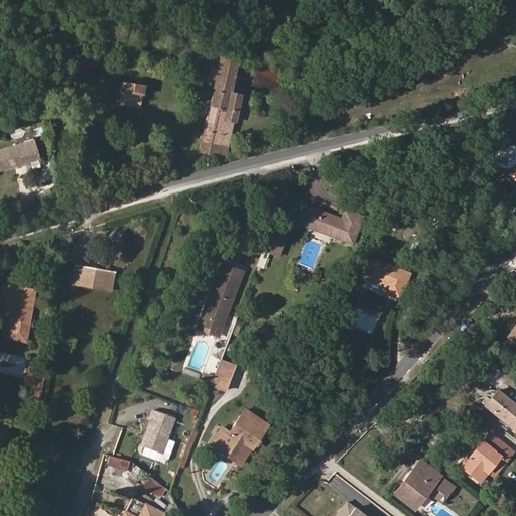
[(236,122),(242,94),(230,92),(237,62),(220,58),(204,133),(205,133),(199,156),(225,161),(233,121),(236,122)]
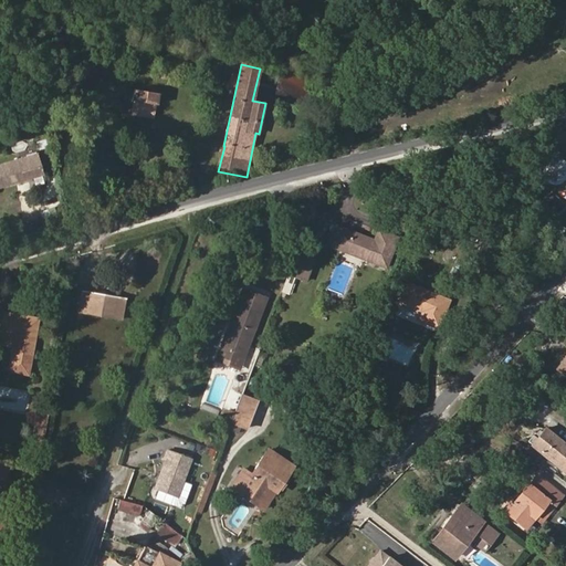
[(157,105),(158,93),(134,88),(132,101),(134,101),(155,104),(157,105)]
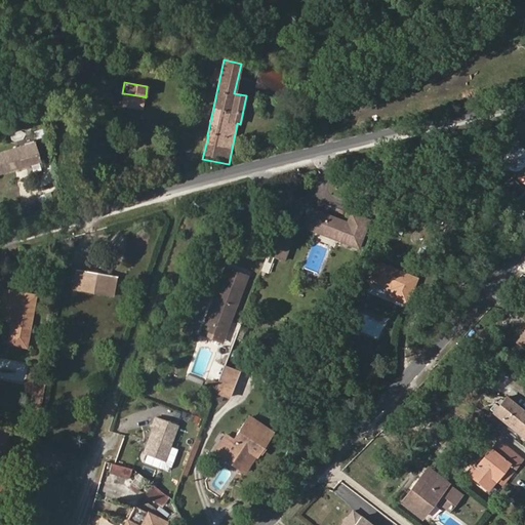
[(142,110),(144,96),(124,93),(122,106),(142,110)]
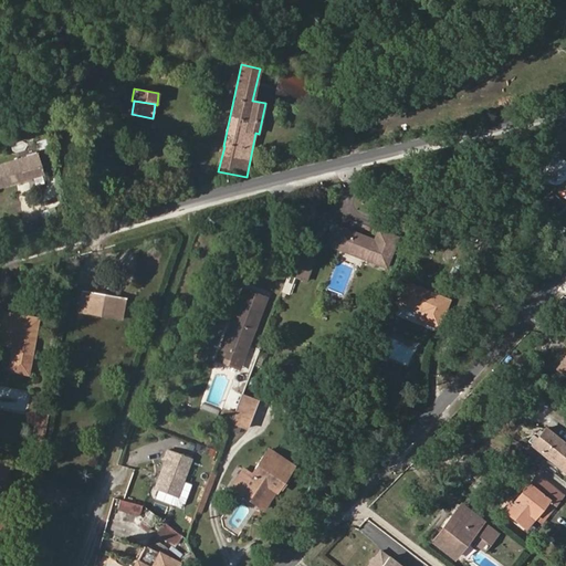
[(552,150),(555,143),(547,139),(543,147),(552,150)]
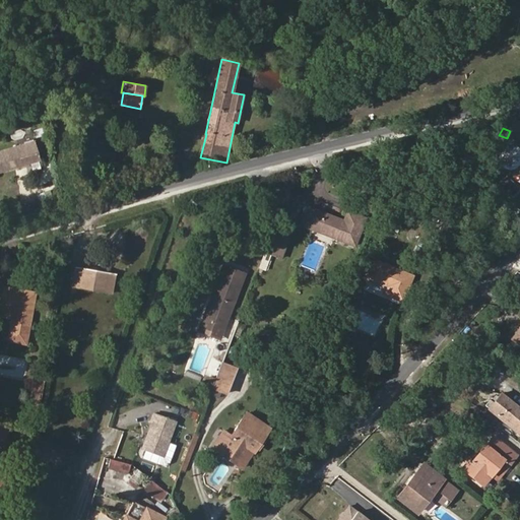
[(41,160),(35,140),(0,149),(0,172),(29,164),(39,160),(41,160)]
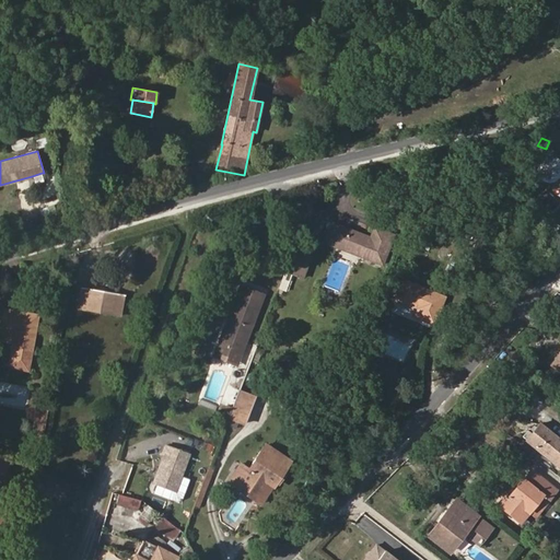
[(559,176),(559,162),(558,160),(556,159),(553,158),(551,156),(549,155),(546,156),(544,156),(541,158),(539,160),(537,162),(536,164),(535,166),(535,168),(535,172),(535,174),(536,176),(537,178),(539,181),(541,182),(544,183),(547,184),(549,184),(551,183),(555,183),(557,181),(559,179),(559,176)]
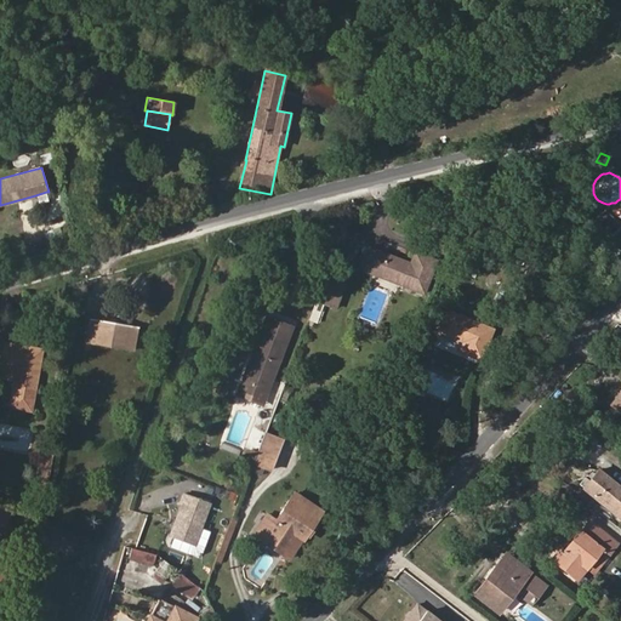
[(49,201),(46,192),(35,195),(39,204),(49,201)]
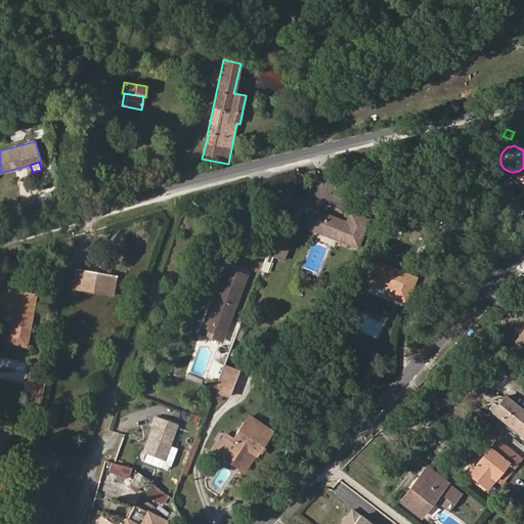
[(308,229),(315,211),(307,207),(300,225),(308,229)]
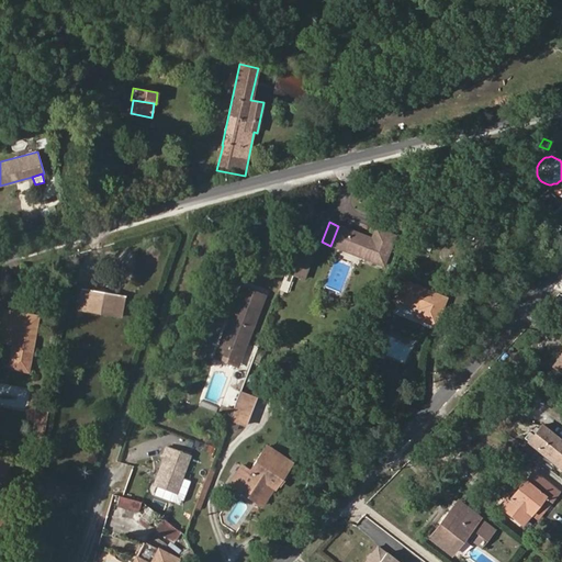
[(380,265),(392,235),(375,228),(371,238),(338,226),(330,246),(380,265)]
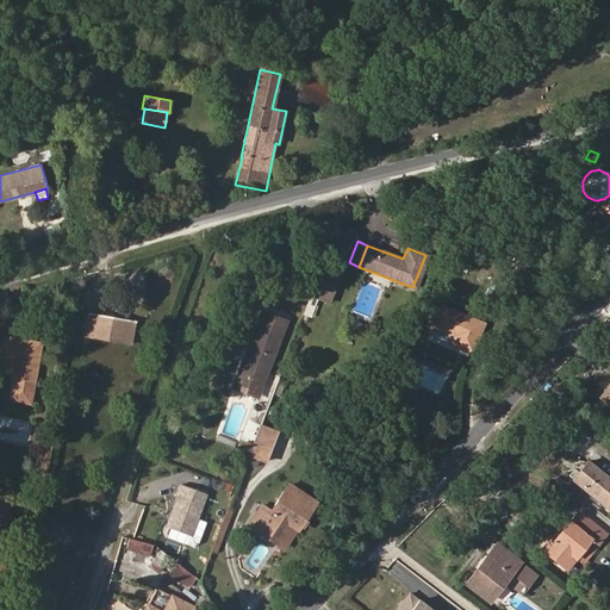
[(465,271),(471,260),(462,256),(458,267),(465,271)]
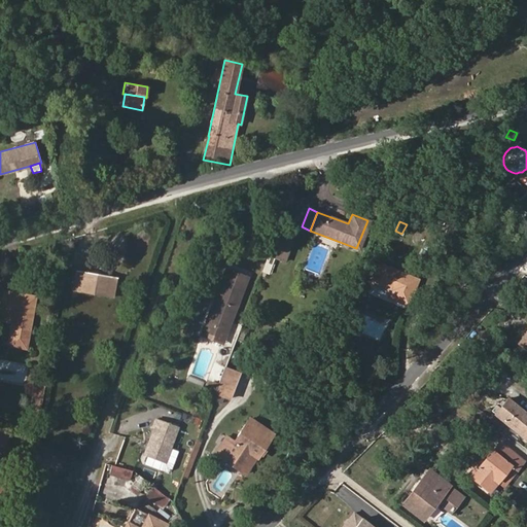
[(284,261),(292,241),(276,235),(269,255),(284,261)]
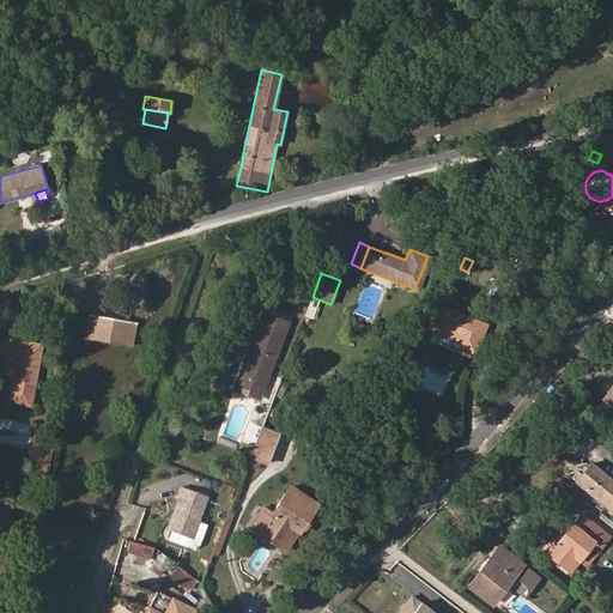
[(313,319),(320,301),(310,298),(304,316),(313,319)]
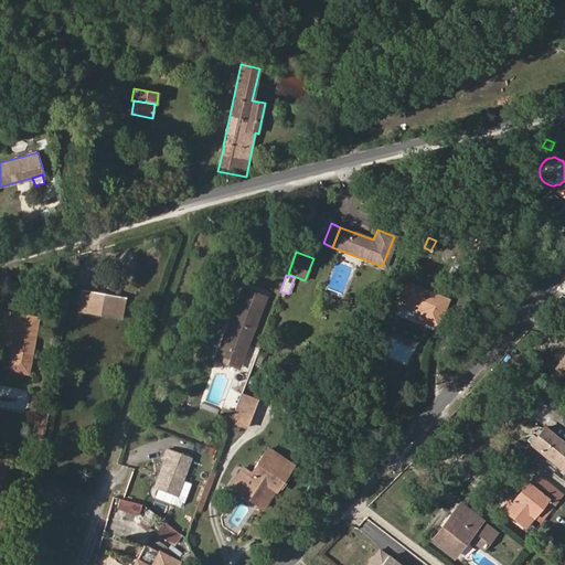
[(437,328),(448,300),(405,283),(396,302),(419,311),(416,319),(437,328)]
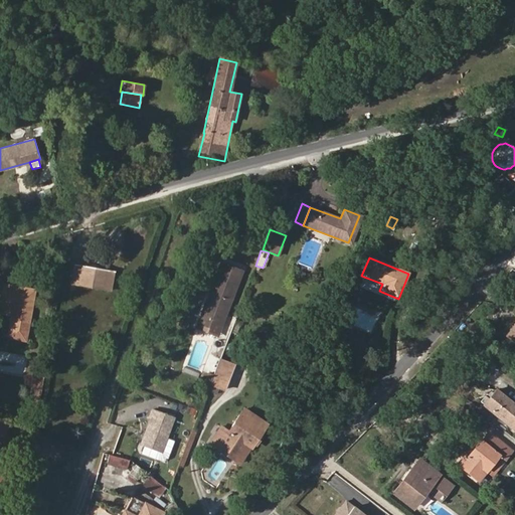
[(222,324),(242,271),(221,263),(200,316),(222,324)]
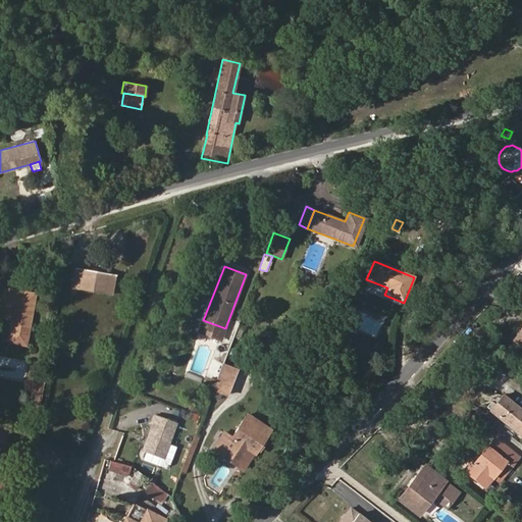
[(112,295),(115,275),(75,268),(71,289),(112,295)]
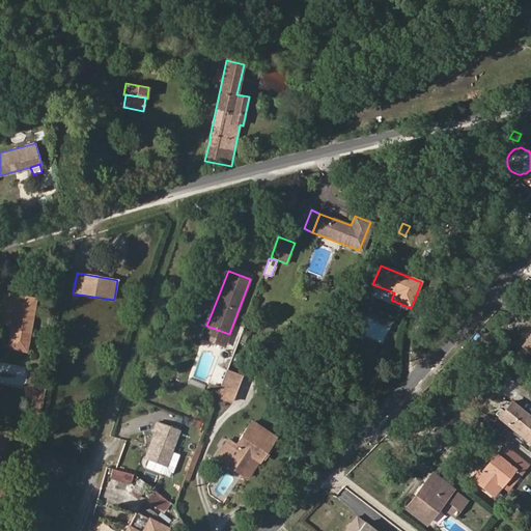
[(26,351),(35,299),(3,292),(0,311),(0,322),(11,324),(7,347),(26,351)]
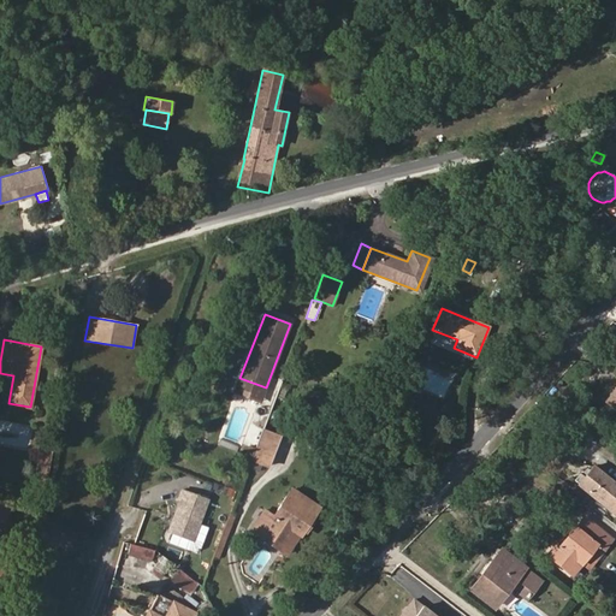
[(391,388),(389,377),(373,381),(377,391),(391,388)]
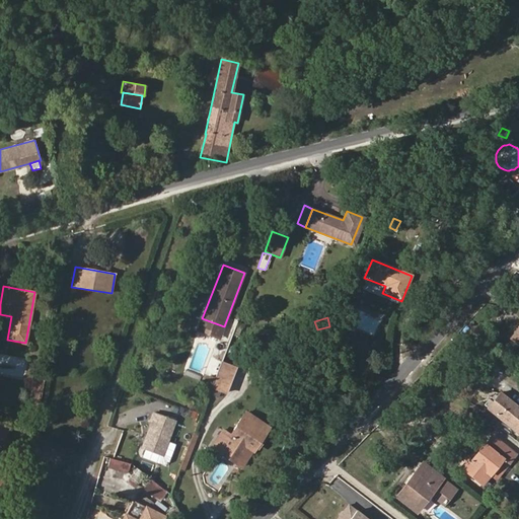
[(224,326),(202,318),(197,329),(219,339),(224,326)]
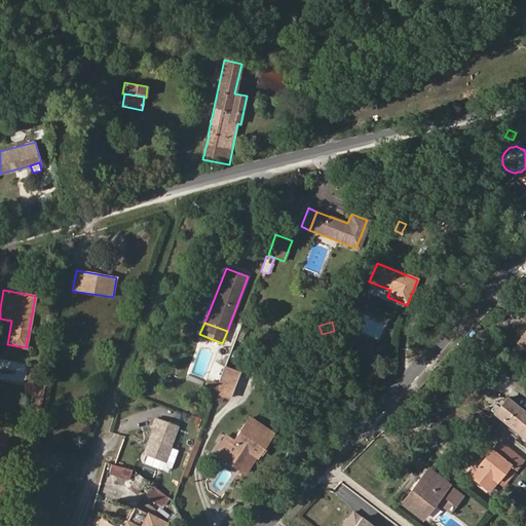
[(345,333),(347,328),(339,325),(337,330),(345,333)]
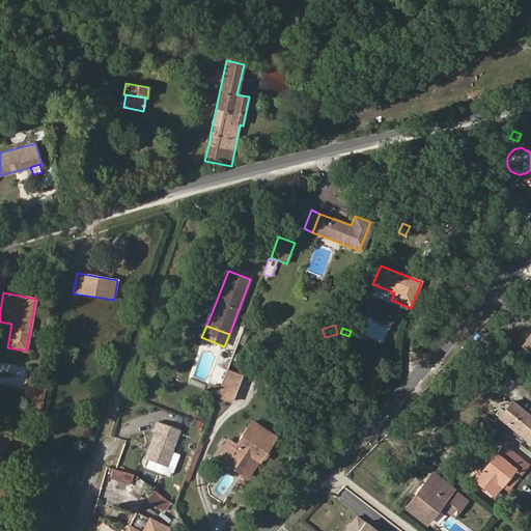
[(530,354),(530,331),(520,345),(530,354)]
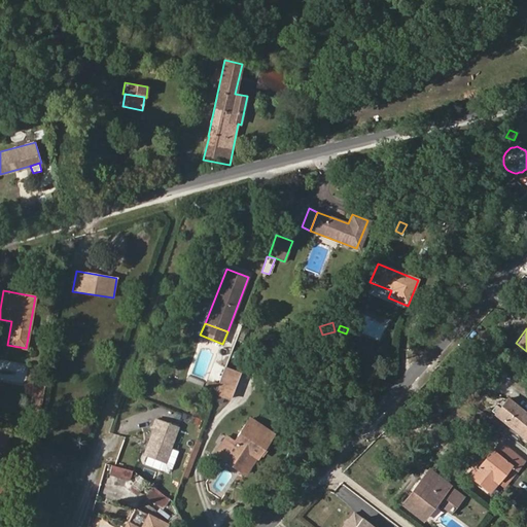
[(242,342),(245,332),(239,330),(236,340),(242,342)]
